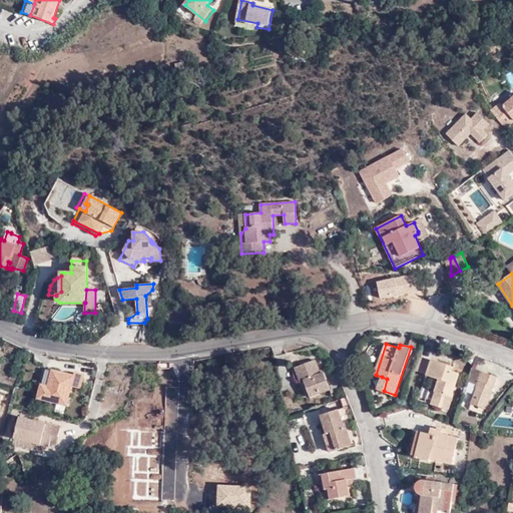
[(300,365),(307,384),(311,396),(330,389),(324,372),(320,374),(315,360),(300,365)]
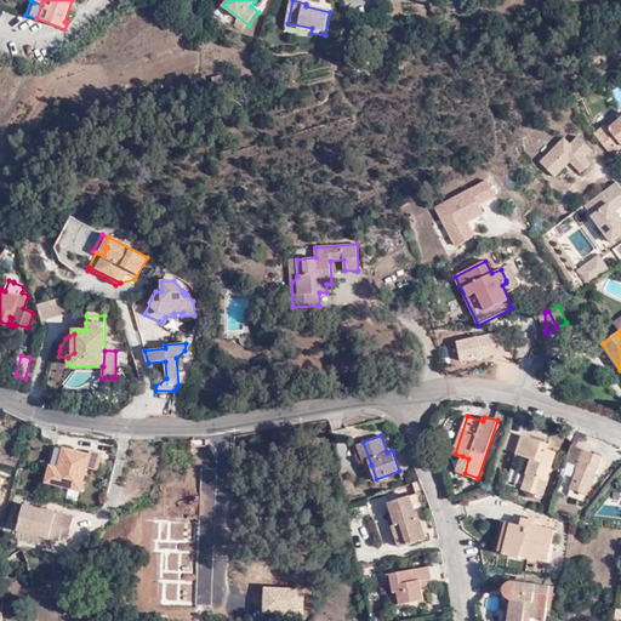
[(542,448),(545,442),(524,436),(518,453),(533,459),(528,473),(523,488),(535,493),(540,477),(547,479),(557,453),(548,450),(542,448)]
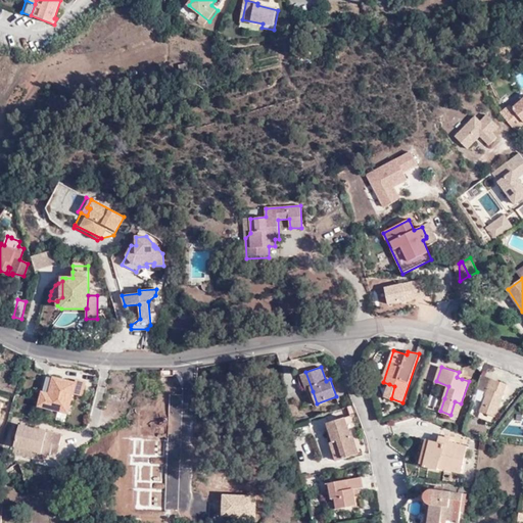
[(308,393),(313,391),(305,372),(301,374),(308,393)]
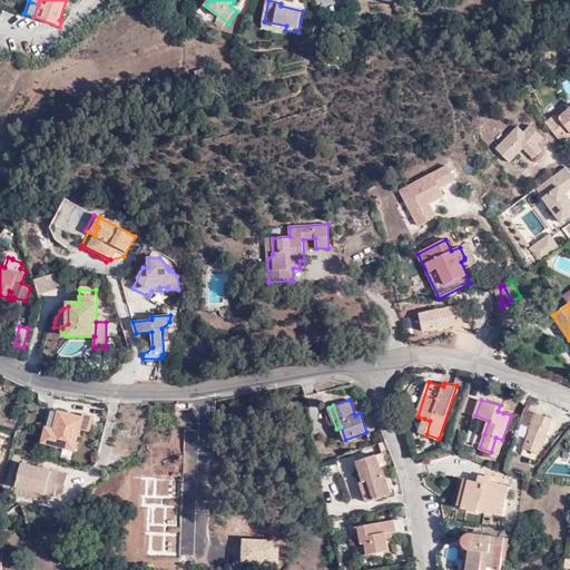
[(552,419),(524,409),(520,423),(530,426),(522,448),(540,454),(552,419)]
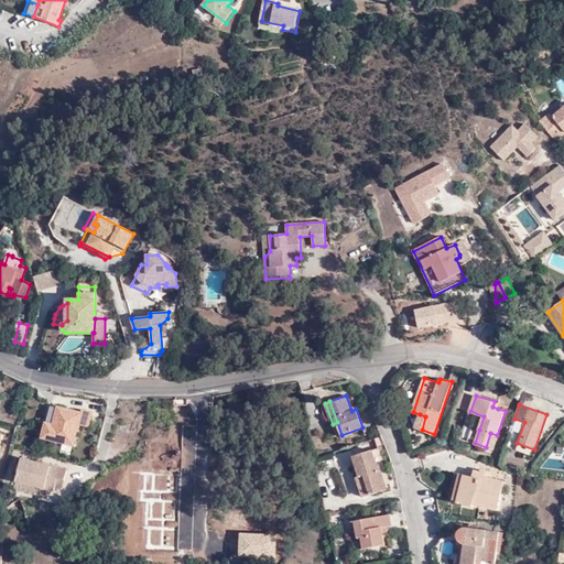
[(51,405),(45,423),(53,425),(57,408),(51,405)]
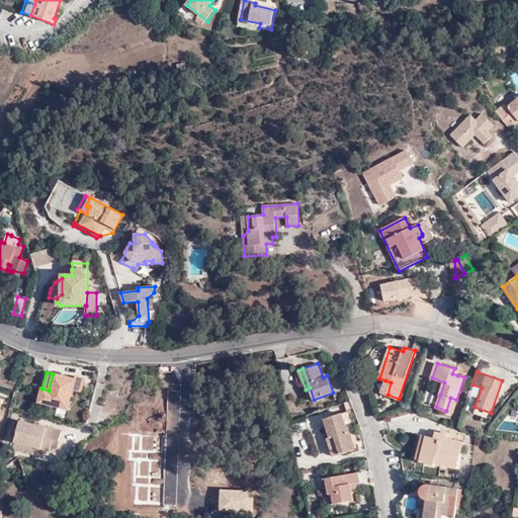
[(49,391),(41,389),(38,402),(67,409),(72,391),(81,393),(84,378),(76,376),(75,380),(53,374),(49,391)]
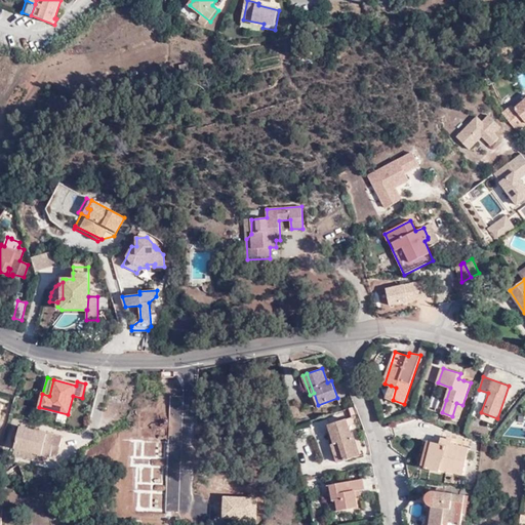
[(396,388),(391,386),(387,398),(393,400),(396,388)]
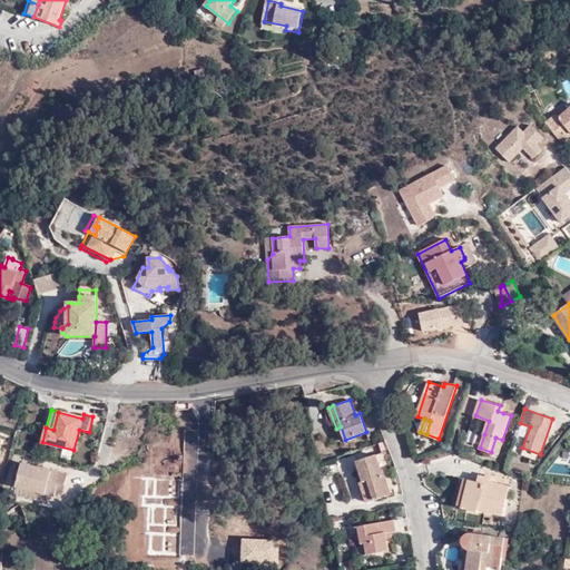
[(480,448),(484,434),(478,432),(473,445),(480,448)]
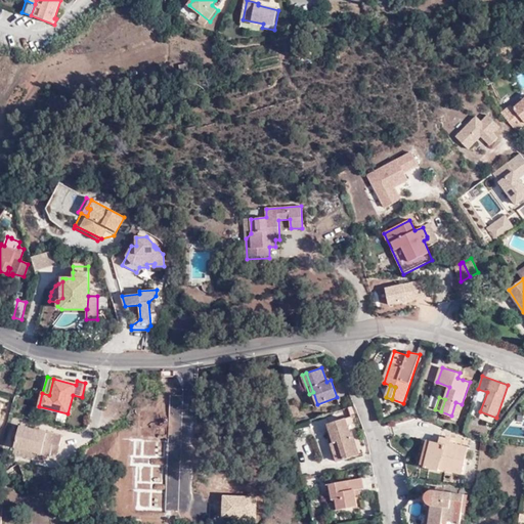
[(144,429),(176,426),(176,418),(144,420),(144,429)]
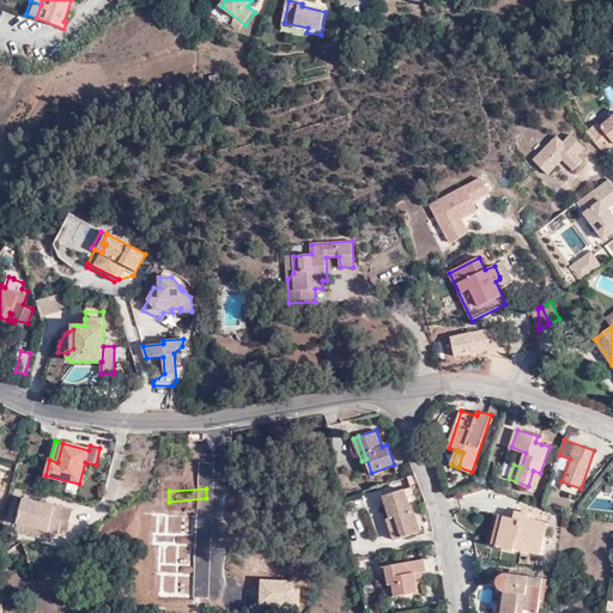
[(418,533),(410,505),(405,490),(384,496),(390,517),(389,517),(396,539),(418,533)]
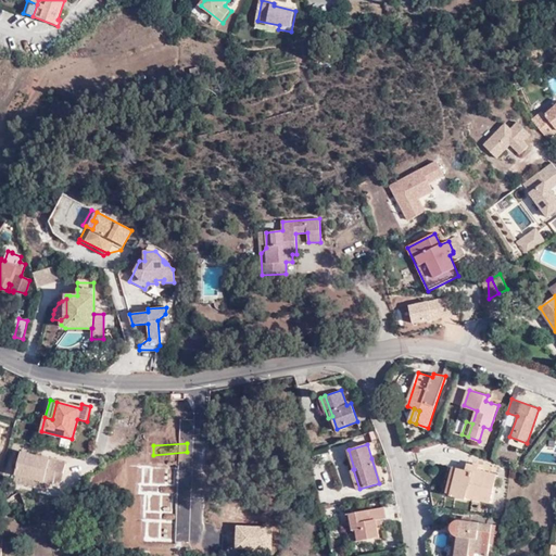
[(189,480),(187,452),(153,455),(154,464),(150,465),(151,483),(189,480)]
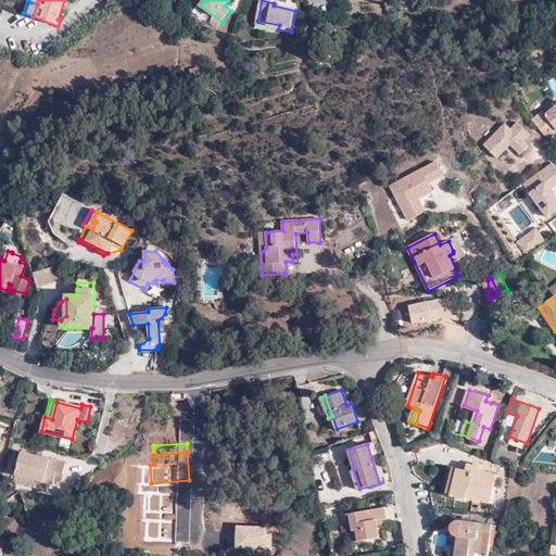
[(58,471),(64,474),(66,465),(22,453),(16,475),(54,484),(55,480),(58,471)]
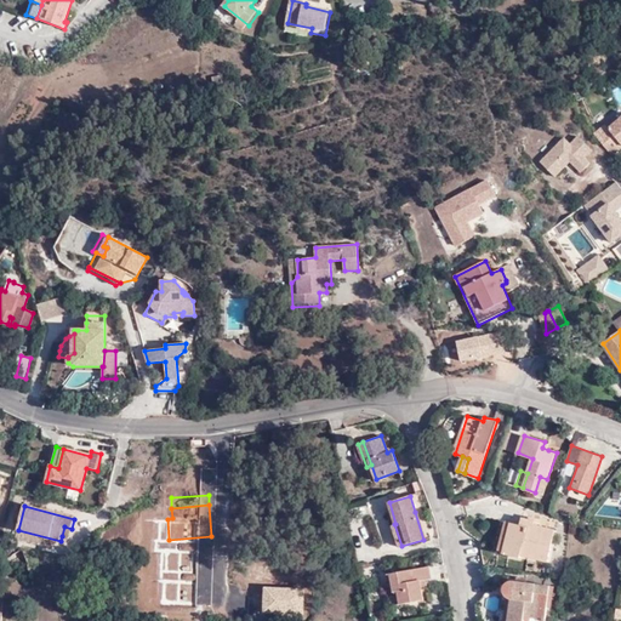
[(419,511),(415,512),(423,540),(427,539),(419,511)]
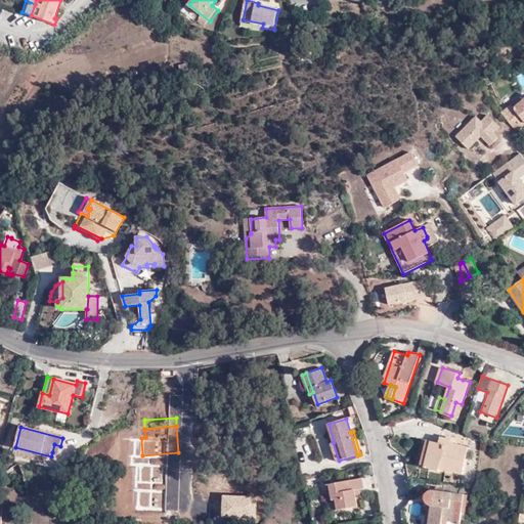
[(439,442),(431,441),(426,467),(439,470),(440,468),(463,473),(469,447),(450,443),(451,439),(440,437),(439,442)]
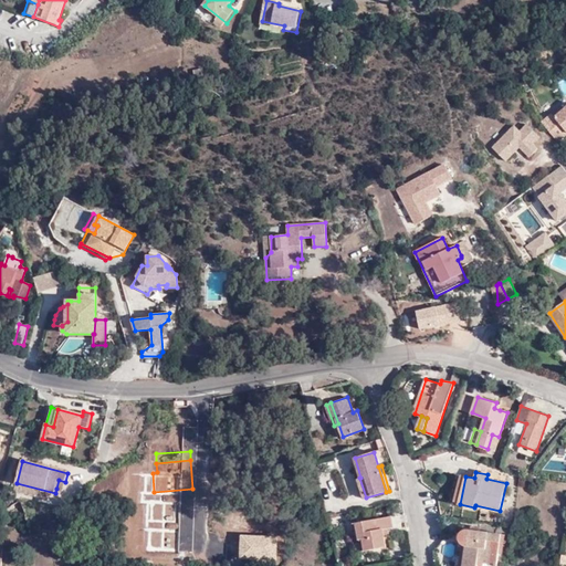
[(460,504),(465,477),(460,474),(453,503),(460,504)]
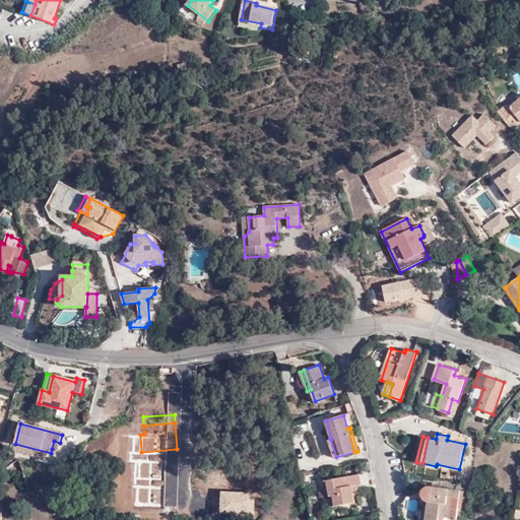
[(58,451),(60,443),(54,441),(52,449),(58,451)]
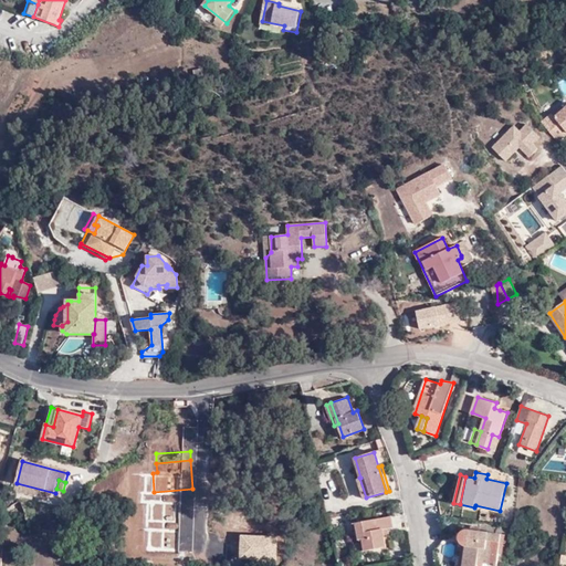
[(383,530),(389,528),(394,527),(391,515),(358,523),(359,530),(356,530),(358,544),(354,545),(356,552),(386,546),(384,536),(383,530)]
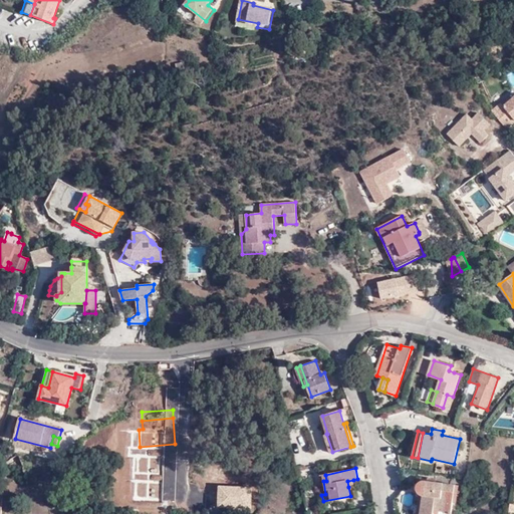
[(464,495),(465,486),(423,481),(420,482),(419,484),(418,486),(418,489),(419,492),(424,495),(420,513),(451,513),(454,494),(464,495)]
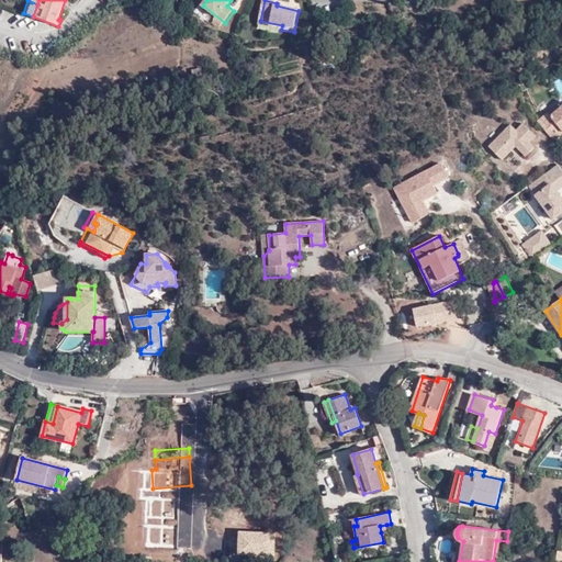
[(77,557),(81,551),(76,547),(71,552),(77,557)]
